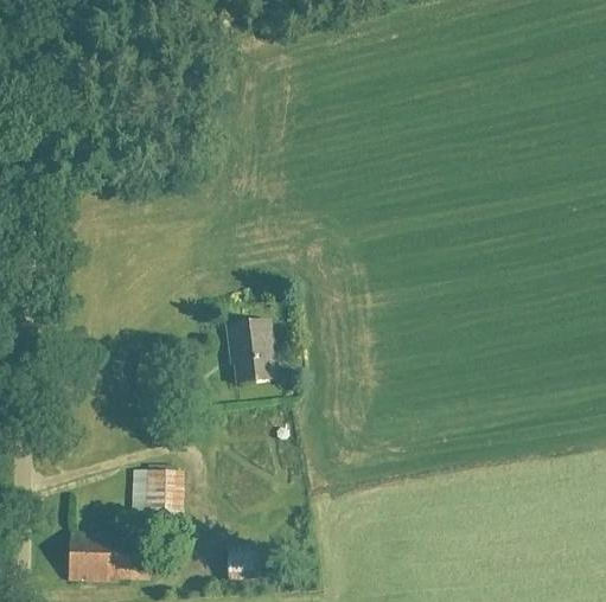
[(267,320),(227,325),(230,352),(234,352),(237,382),(274,377),(267,320)]
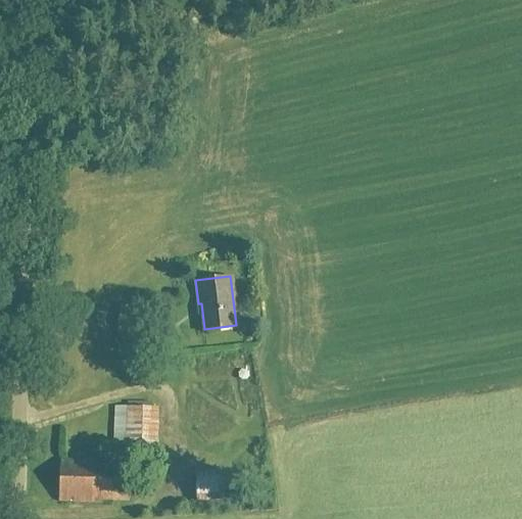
[(127,405),(127,445),(157,445),(157,405),(127,405)]
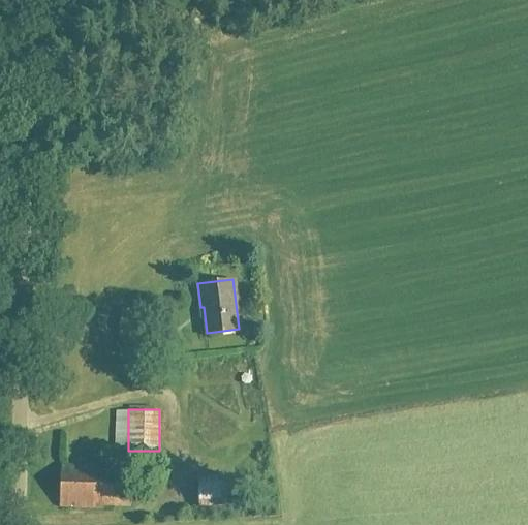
[(62,461),(60,502),(103,505),(103,502),(132,504),(134,465),(62,461)]
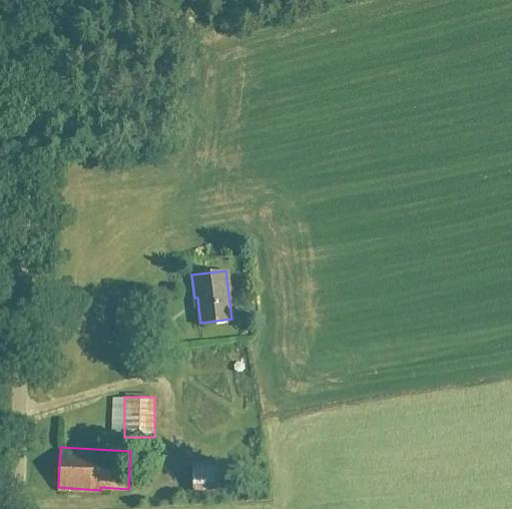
[(193,490),(227,487),(224,459),(190,463),(193,490)]
